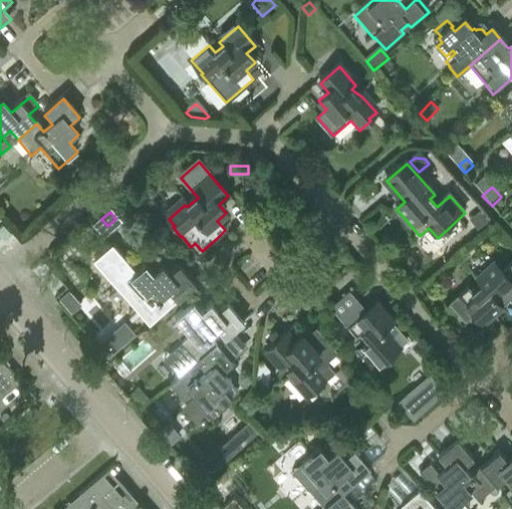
[(481,214),(472,222),(481,233),(490,225),(481,214)]
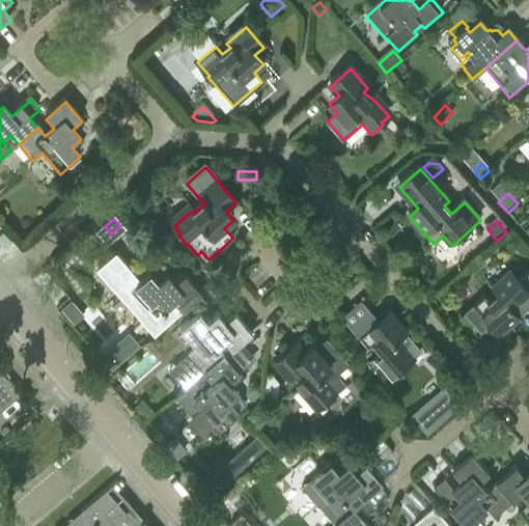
[(150,276),(141,283),(116,255),(96,273),(155,339),(202,298),(185,278),(175,286),(167,277),(159,285),(150,276)]
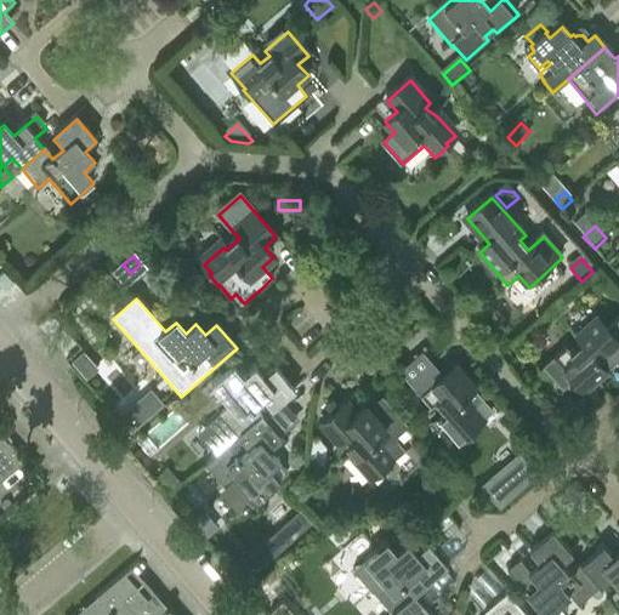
[(618,325),(608,335),(601,326),(579,345),(581,347),(572,356),(567,351),(544,370),(562,392),(574,382),(583,393),(615,365),(618,368),(618,325)]
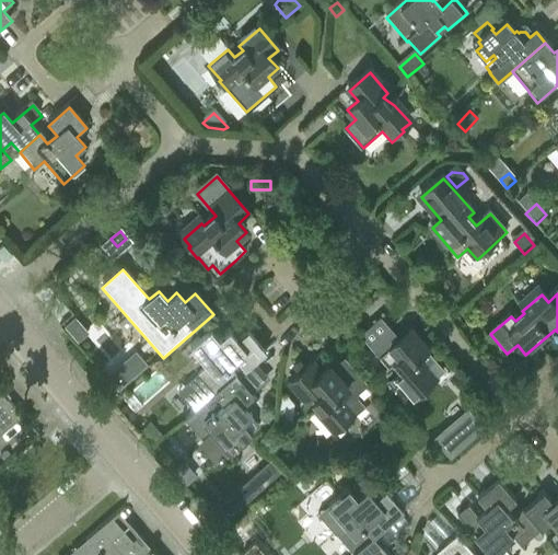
[(231,334),(220,343),(212,333),(192,349),(208,369),(199,378),(217,399),(237,381),(229,371),(237,363),(246,373),(267,356),(250,335),(239,344),(231,334)]
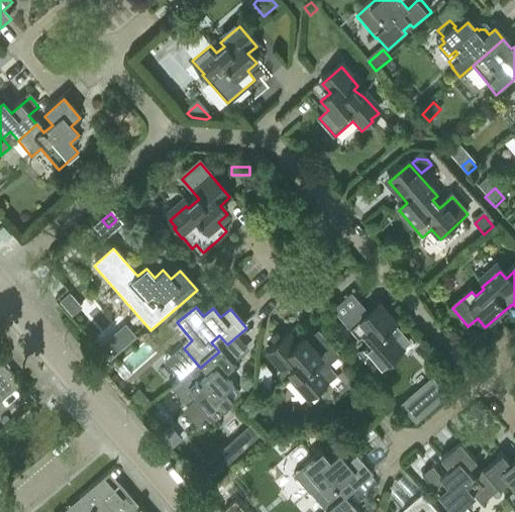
[(378,307),(369,314),(362,307),(343,323),(359,342),(364,338),(372,348),(371,349),(385,367),(388,363),(390,364),(411,344),(378,307)]
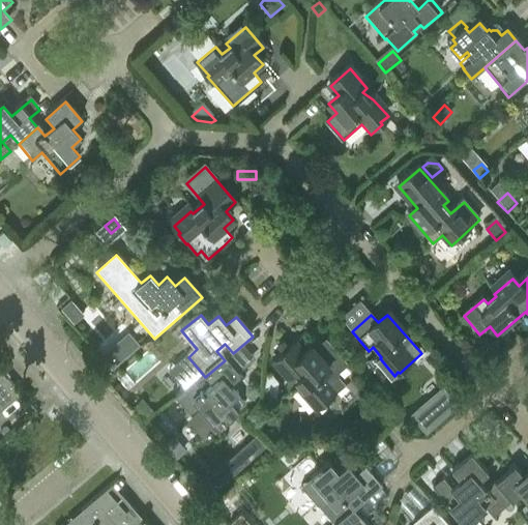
[(129,337),(105,358),(115,371),(140,349),(129,337)]
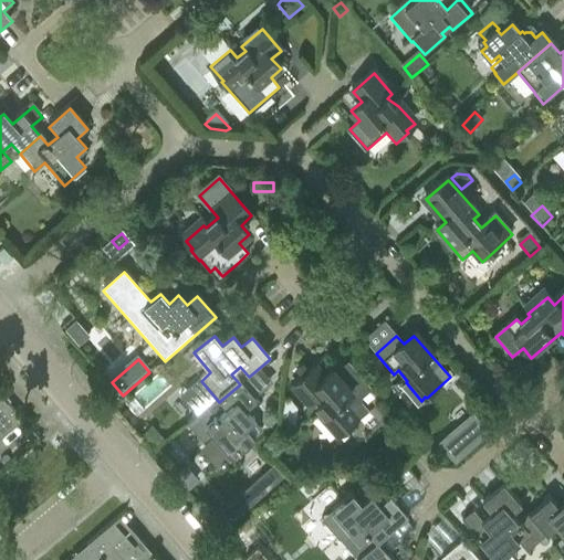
[(334,372),(324,381),(315,370),(293,389),(313,411),(317,407),(326,416),(323,419),(340,437),(347,430),(348,432),(371,413),(363,404),(372,397),(352,374),(342,382),(334,372)]
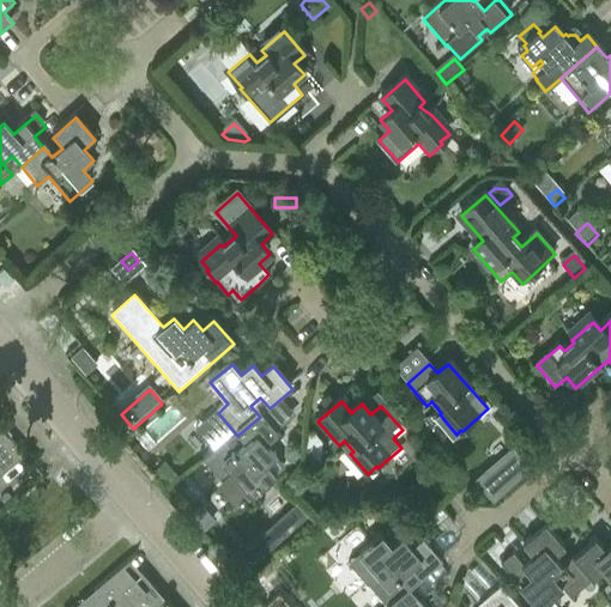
[(266,448),(278,438),(260,417),(237,436),(246,447),(236,454),(228,444),(204,463),(224,487),(234,478),(253,499),(274,480),(285,471),(276,459),(266,448)]
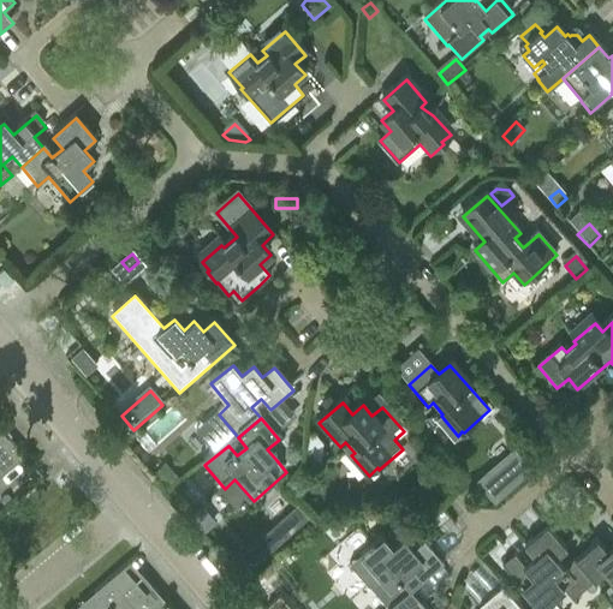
[(0,479),(25,459),(0,429),(0,479)]
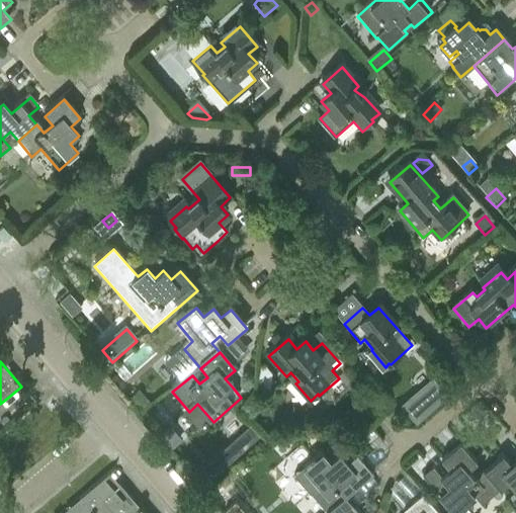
[(267,369),(261,368),(259,391),(272,392),(273,376),(267,369)]
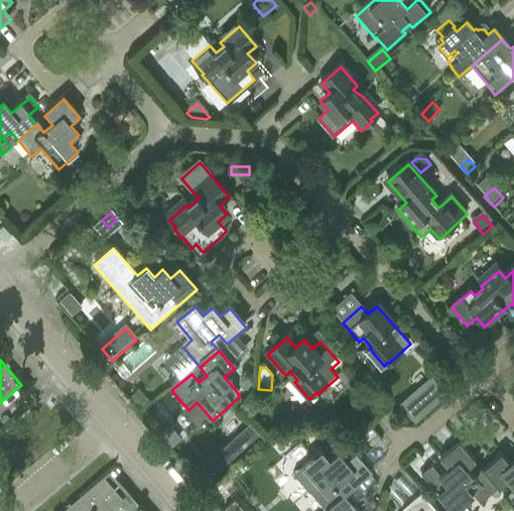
[(417,394),(431,410),(446,397),(431,381),(417,394)]
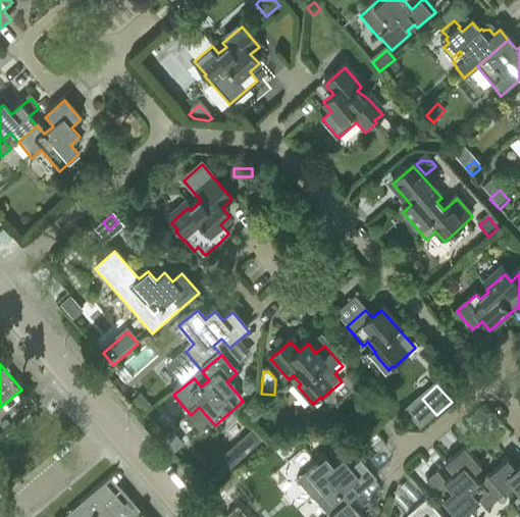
[(144,418),(153,409),(142,397),(132,405),(144,418)]
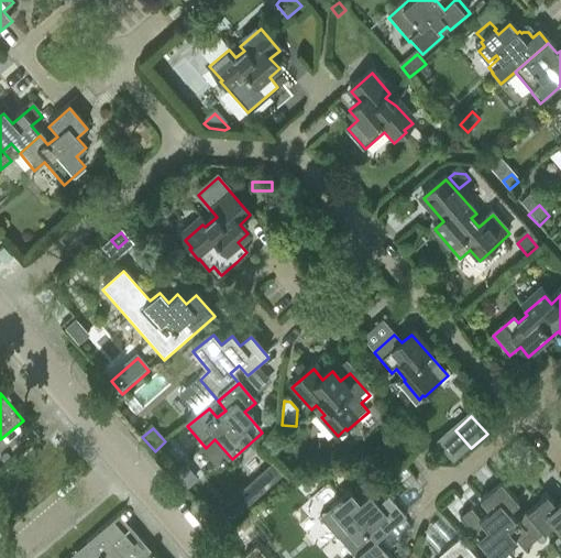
[(273,467),(255,482),(265,494),(283,478),(273,467)]
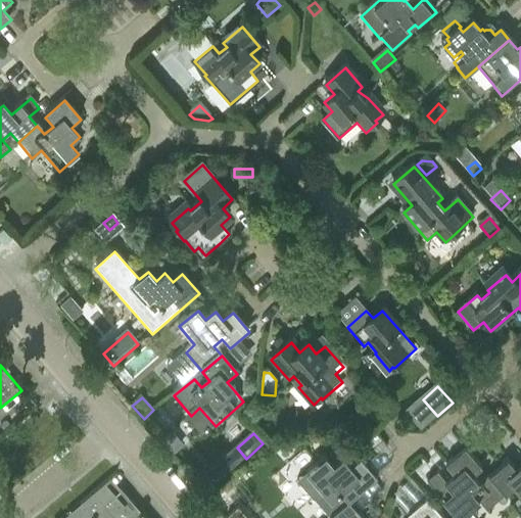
[(327,458),(297,482),(327,517),(334,517),(349,504),(378,479),(353,450),(334,466),(327,458)]
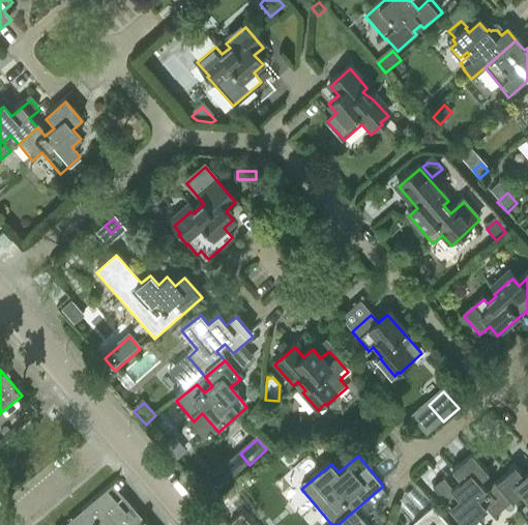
[(479,485),(488,477),(471,458),(451,475),(460,486),(450,493),(442,483),(433,491),(462,524),(472,524),(486,513),(494,522),(511,506),(495,487),(488,493),(479,485)]
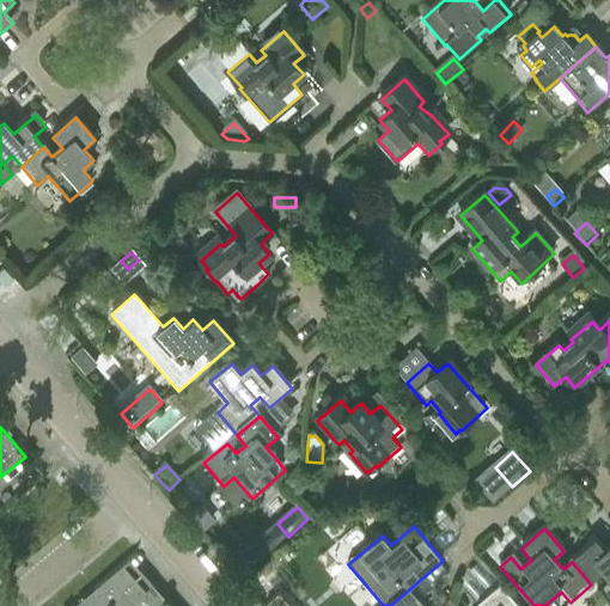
[(609,546),(604,552),(596,542),(572,562),(591,585),(602,576),(609,583),(609,588),(599,595),(607,605),(609,605),(609,546)]
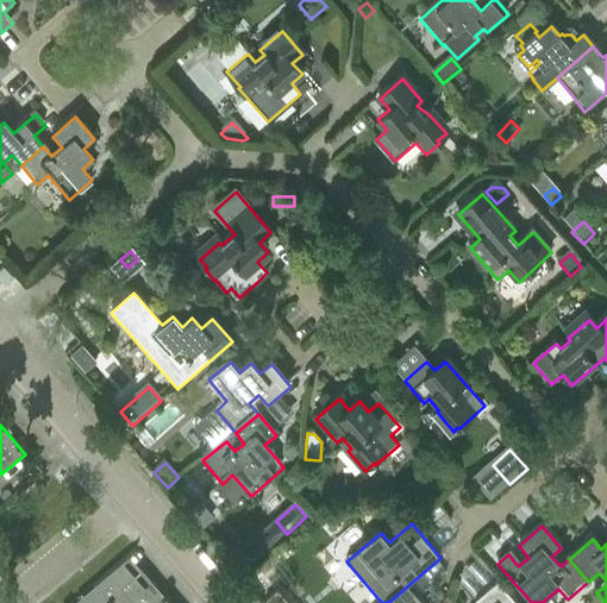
[(171,602),(154,582),(144,590),(124,566),(82,602),(171,602)]
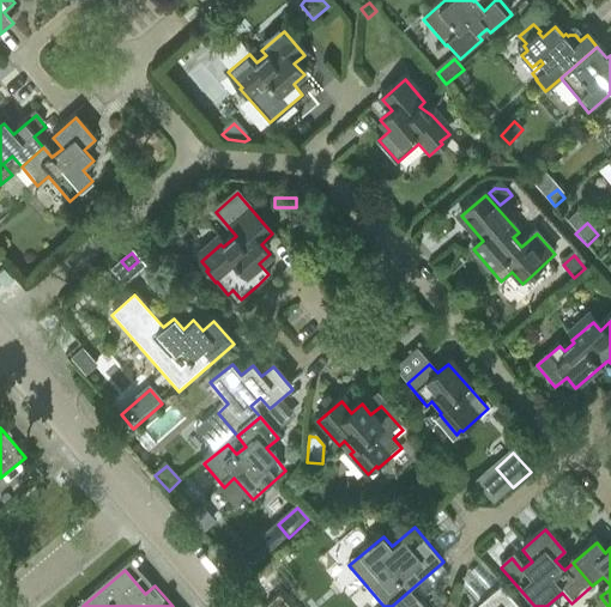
[(518,606),(501,587),(478,606),(518,606)]
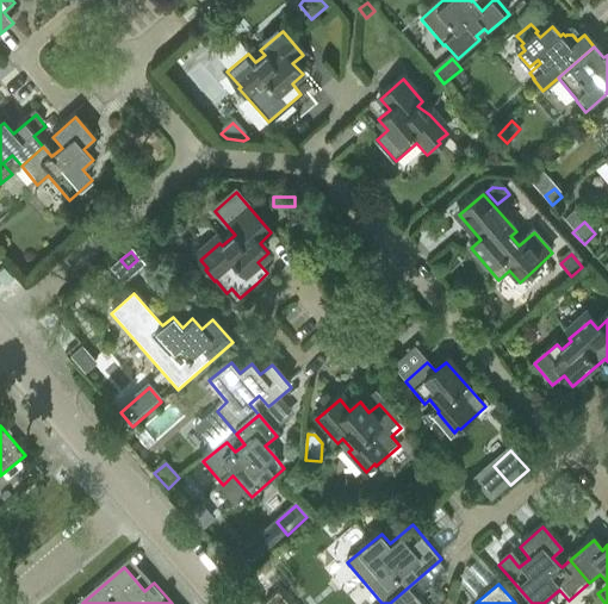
[(422,603),(408,587),(390,603),(422,603)]
